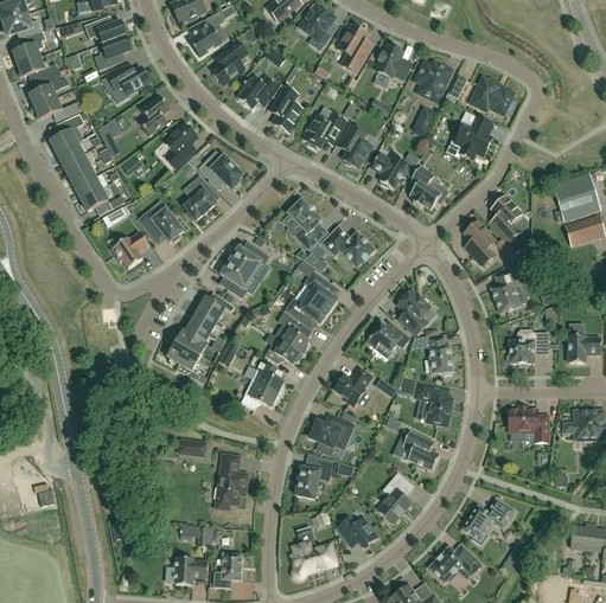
[(12,0),(12,1),(7,2),(7,4),(0,5),(0,21),(29,12),(26,4),(31,1),(31,0),(12,0)]
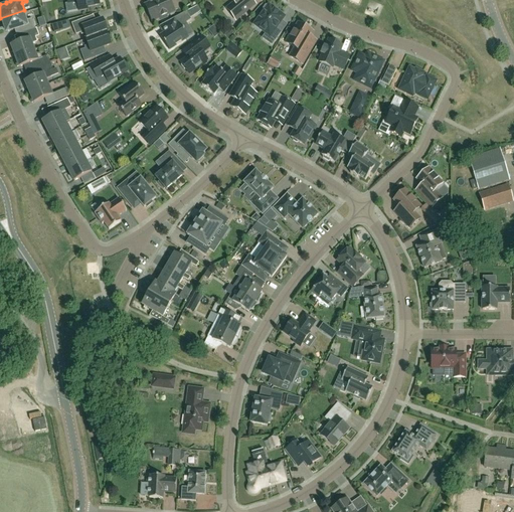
[(67,0),(67,1),(75,0),(77,8),(87,6),(86,4),(98,2),(98,0),(67,0)]
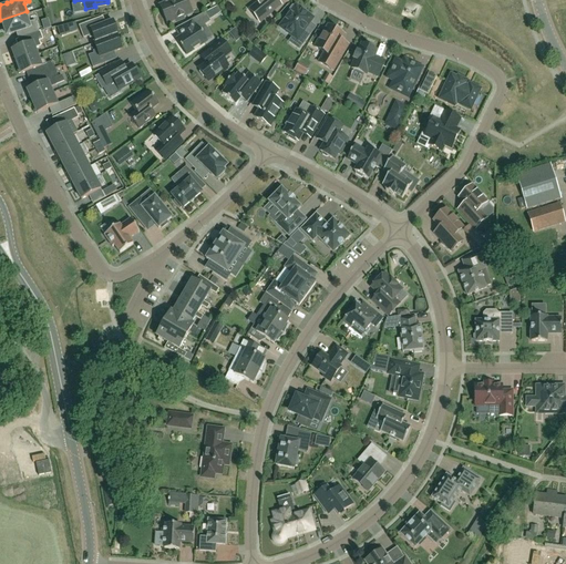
[(158,3),(161,7),(166,20),(175,17),(175,19),(183,16),(182,14),(191,10),(186,0),(164,0),(164,1),(158,3)]
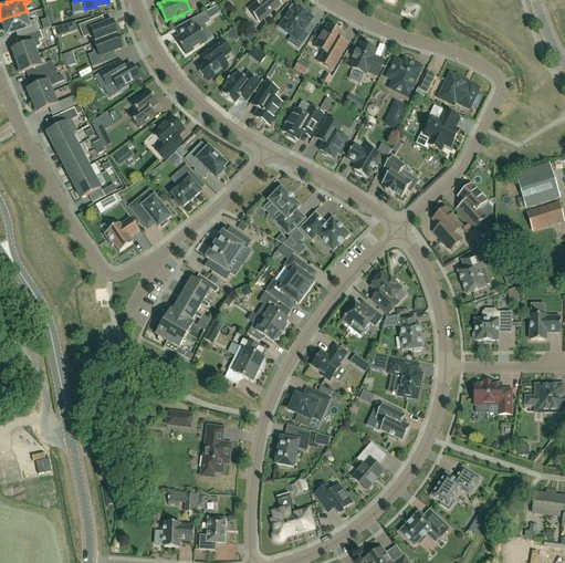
[(279,2),(276,0),(257,0),(248,7),(258,19),(279,2)]
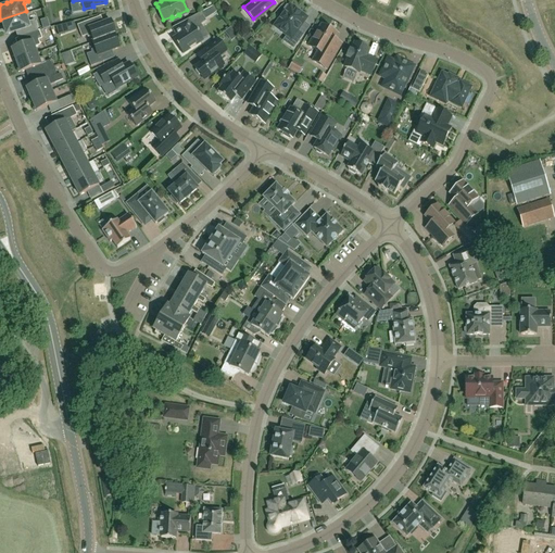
[(217,8),(214,2),(202,9),(206,14),(217,8)]
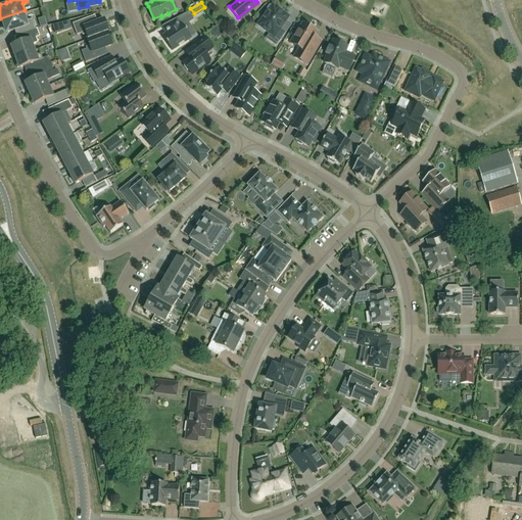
[(266,11),(262,16),(257,22),(269,32),(266,36),(275,43),(284,31),(279,27),(287,14),(272,3),(271,4),(269,3),(264,10),(266,11)]
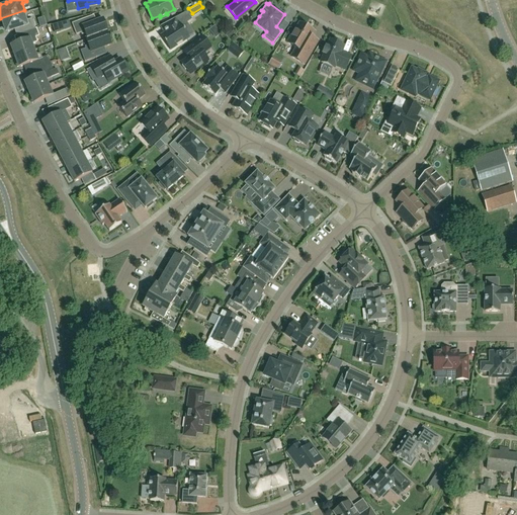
[(170,18),(160,23),(165,31),(160,34),(169,48),(188,35),(187,33),(181,24),(186,20),(191,17),(190,15),(186,9),(170,18)]
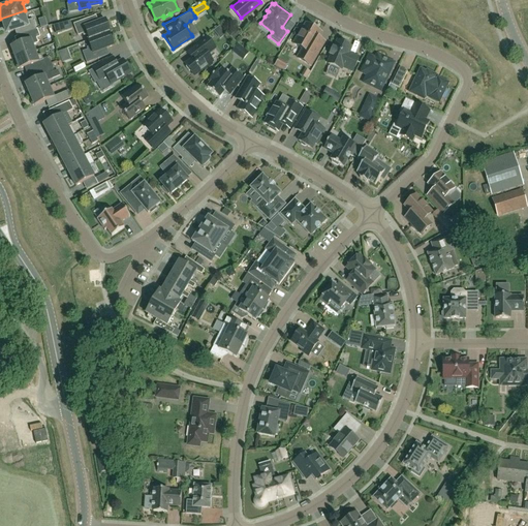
[(35,27),(32,17),(27,19),(25,10),(0,19),(3,27),(4,28),(5,30),(14,28),(18,27),(20,33),(24,32),(24,31),(35,27)]
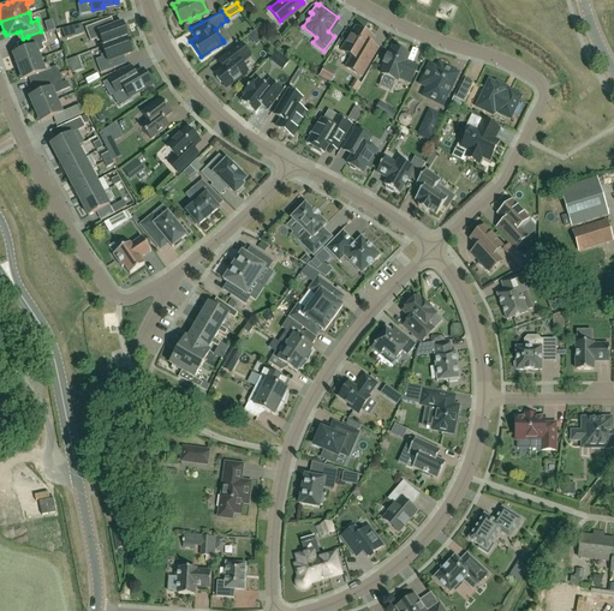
[(125,35),(125,36),(127,35),(121,21),(101,28),(97,21),(84,25),(89,39),(95,36),(96,39),(100,37),(102,43),(125,35)]
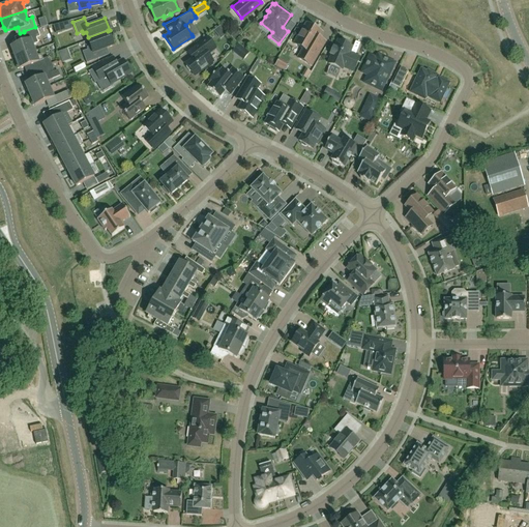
[(324,39),(317,35),(320,30),(305,22),(303,26),(302,26),(293,41),(302,47),(297,56),(310,63),(324,39)]
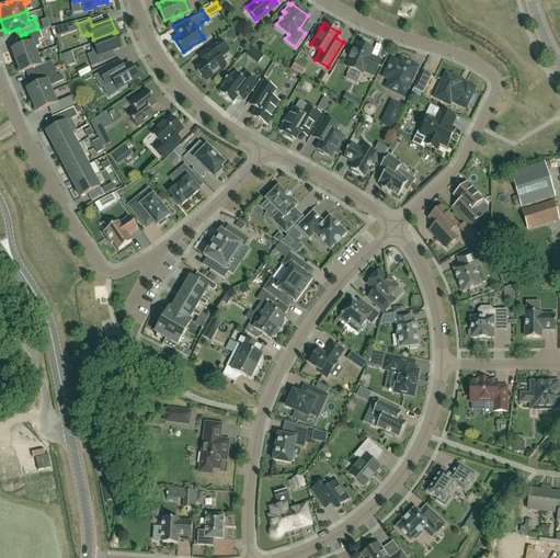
[(240,36),(236,27),(227,31),(231,40),(240,36)]
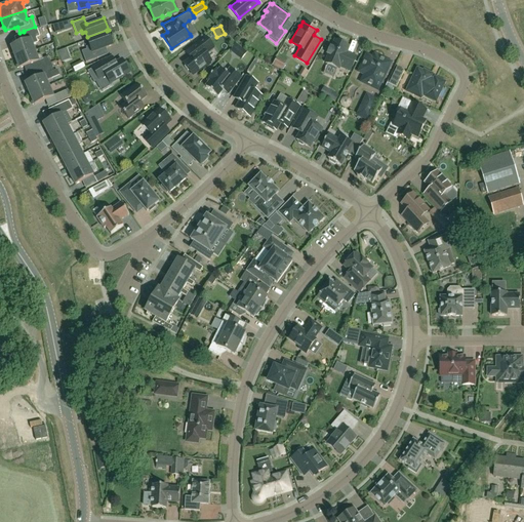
[(14,55),(33,48),(31,42),(37,40),(36,36),(39,34),(36,27),(35,27),(24,31),(24,32),(26,38),(10,44),(10,45),(8,45),(10,51),(12,50),(14,55)]
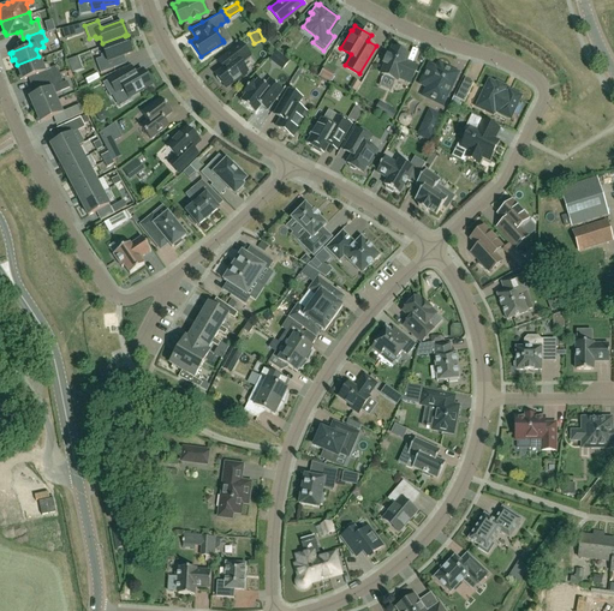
[(111,58),(123,53),(131,49),(125,36),(125,35),(102,43),(101,45),(103,52),(100,53),(101,55),(95,57),(100,71),(113,65),(111,58)]
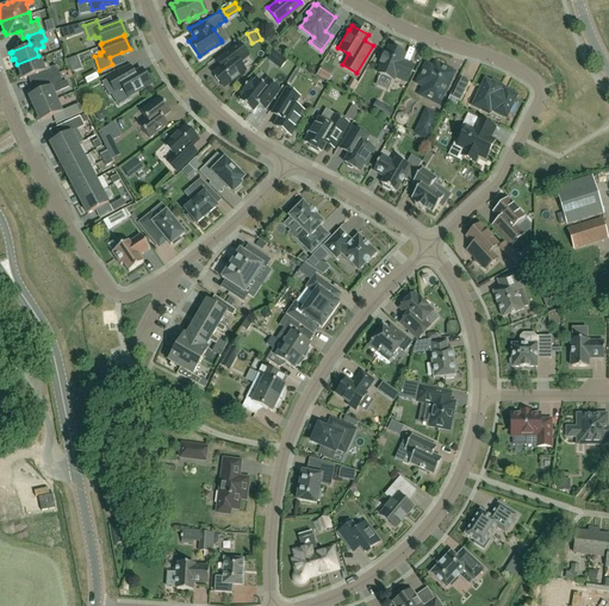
[(216,58),(221,64),(212,70),(213,73),(213,75),(217,79),(219,79),(223,85),(232,77),(234,79),(243,72),(242,70),(244,69),(237,61),(247,52),(237,41),(216,58)]
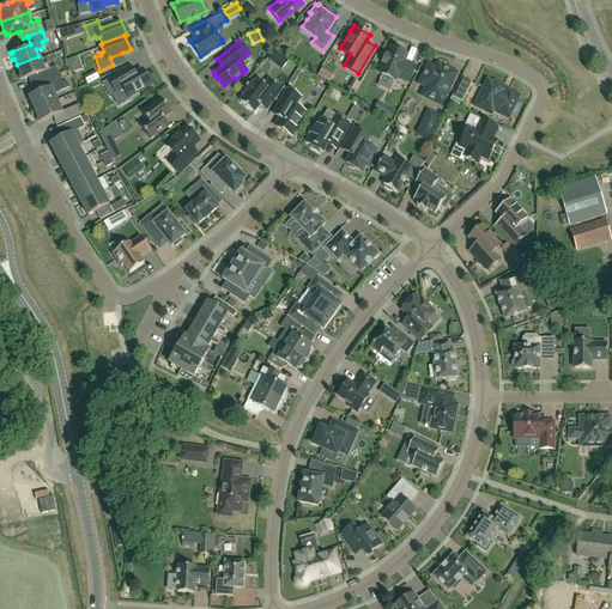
[(414,65),(403,59),(406,52),(404,50),(405,49),(398,46),(397,48),(391,44),(387,54),(385,53),(381,61),(383,62),(379,71),(394,78),(395,74),(408,80),(414,65)]
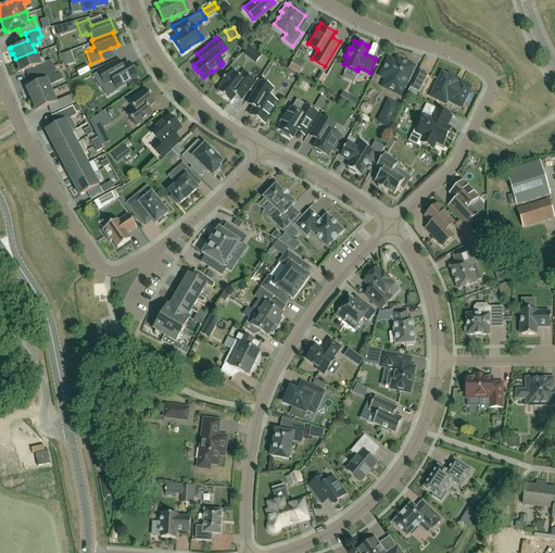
[(247,54),(253,47),(249,44),(242,51),(247,54)]
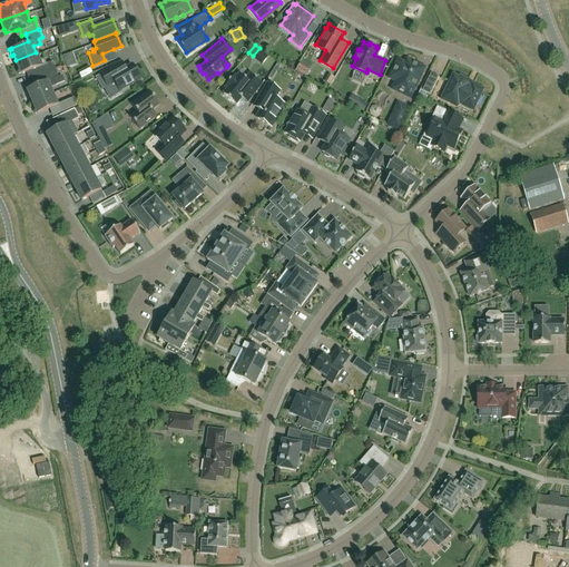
[(40,74),(55,67),(51,59),(46,61),(43,57),(38,57),(36,52),(16,60),(18,65),(16,66),(18,71),(20,71),(37,66),(40,74)]
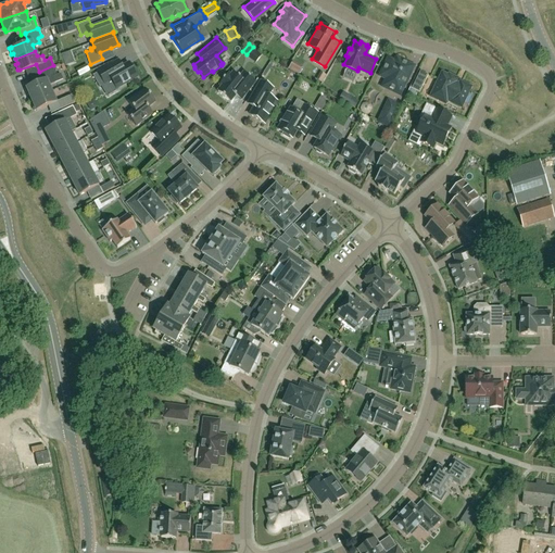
[(399,91),(412,65),(412,64),(406,62),(407,60),(399,57),(399,58),(395,57),(394,61),(388,58),(380,73),(387,76),(382,84),(399,91)]
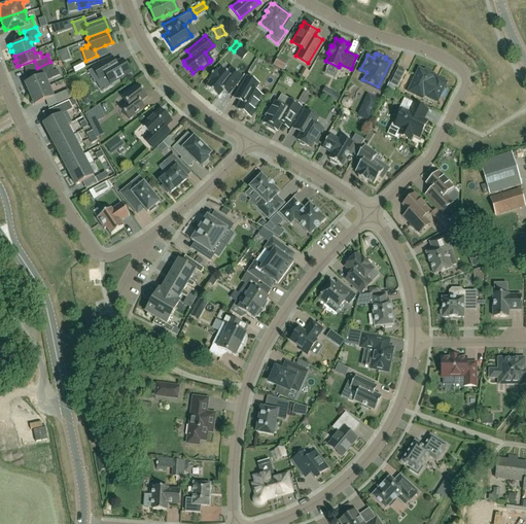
[(105,73),(110,81),(129,71),(121,58),(115,62),(111,55),(86,69),(94,80),(105,73)]
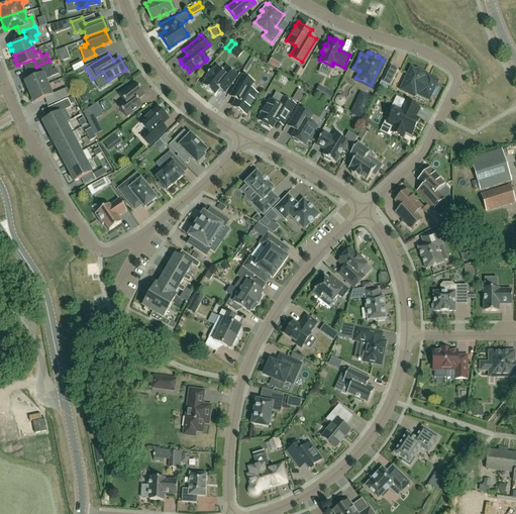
[(273,58),(270,62),(278,68),(282,64),(273,58)]
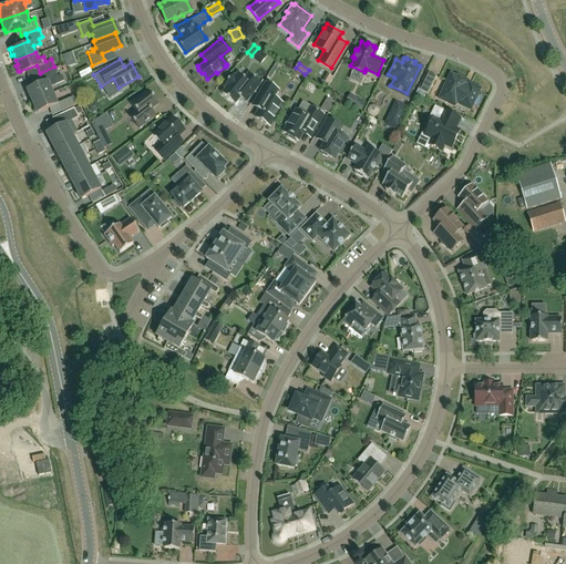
[(58,75),(54,67),(40,73),(43,81),(27,88),(27,89),(24,89),(28,95),(29,94),(31,99),(51,91),(49,84),(55,82),(53,77),(58,75)]
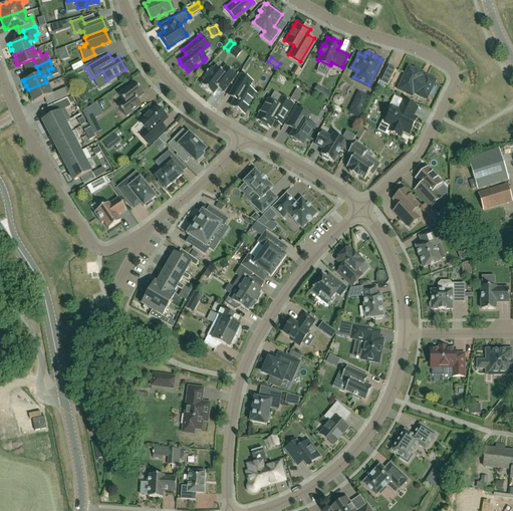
[(75,68),(85,64),(83,60),(73,64),(75,68)]
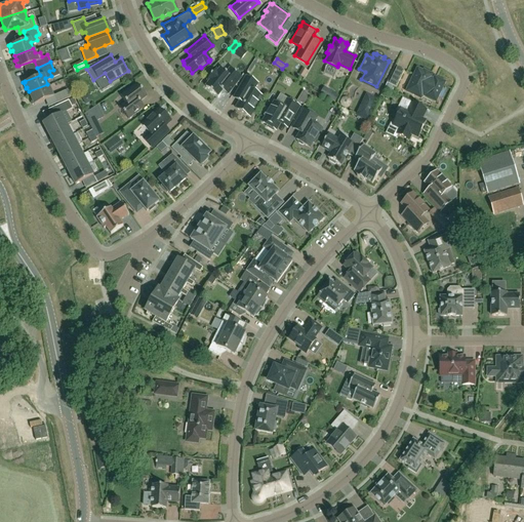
[(395,85),(403,69),(396,65),(388,81),(395,85)]
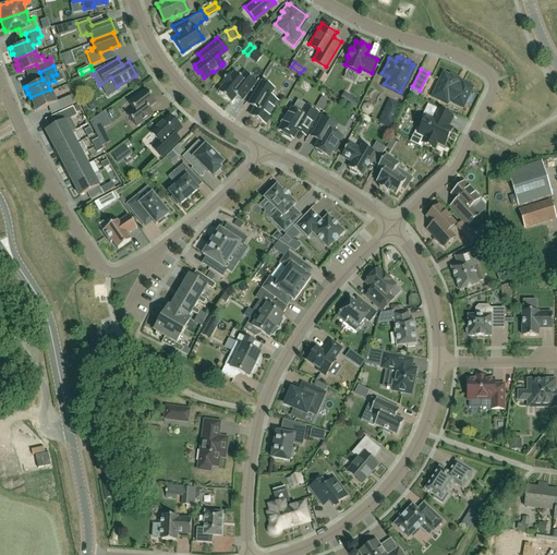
[(241,98),(249,88),(255,80),(244,70),(240,75),(233,71),(231,73),(228,71),(219,83),(222,84),(218,89),(230,99),(235,93),(241,98)]
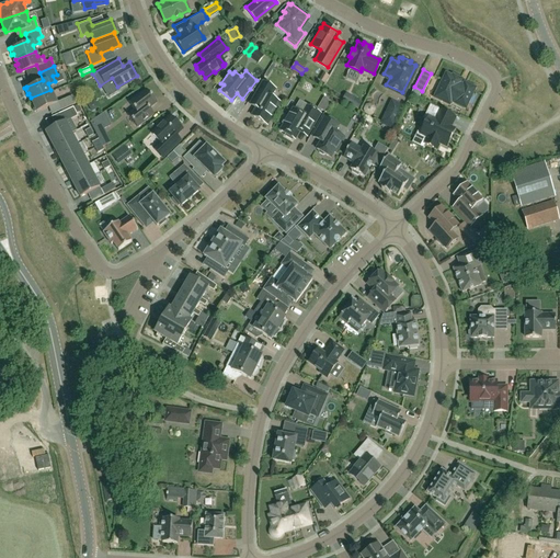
[(458,81),(459,77),(453,73),(452,75),(445,71),(434,94),(448,101),(449,98),(464,105),(473,86),(464,81),(463,83),(458,81)]
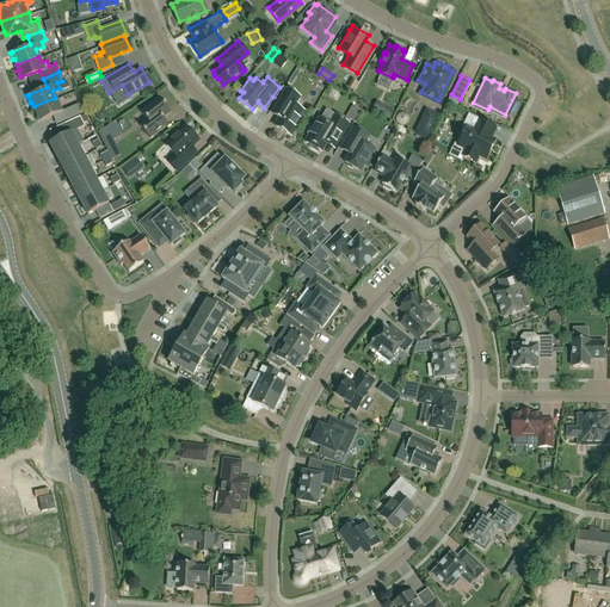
[(271,111),(278,116),(273,123),(290,132),(303,110),(293,104),(299,94),(285,87),(271,111)]
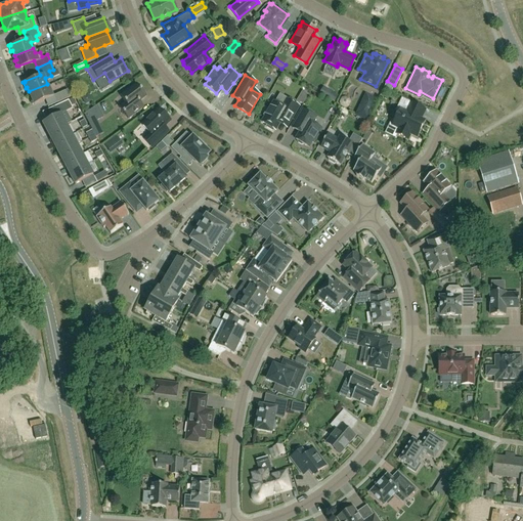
[(142,104),(138,98),(145,93),(136,82),(120,94),(125,100),(119,105),(127,117),(142,104)]
